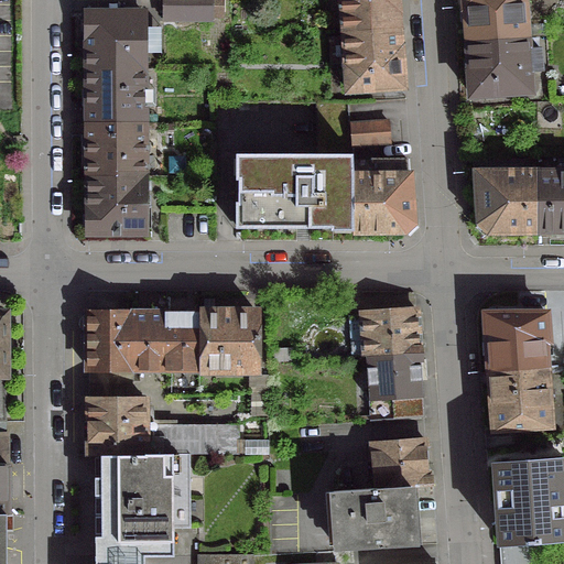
[(210,0),(161,0),(161,21),(210,21),(210,0)]
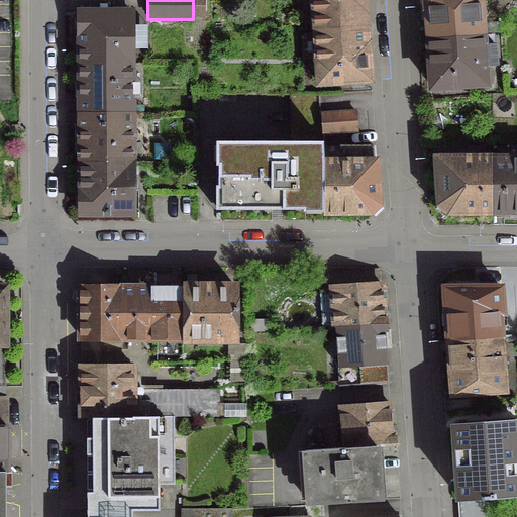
[(310,0),(311,2),(313,31),(365,28),(364,12),(365,12),(363,0),(310,0)]
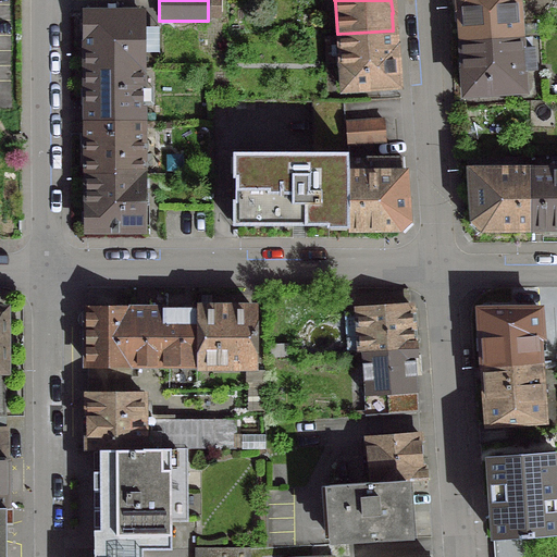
[(456,0),(457,9),(459,40),(519,36),(516,0),(456,0)]
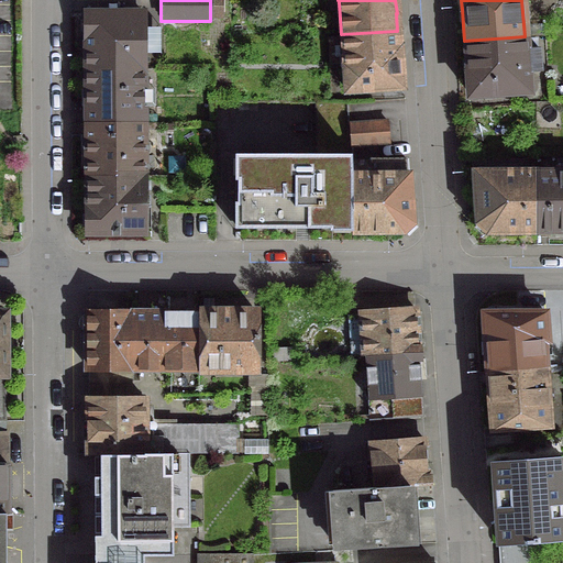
[(85,40),(85,70),(142,70),(141,14),(84,14),(84,40),(85,40)]
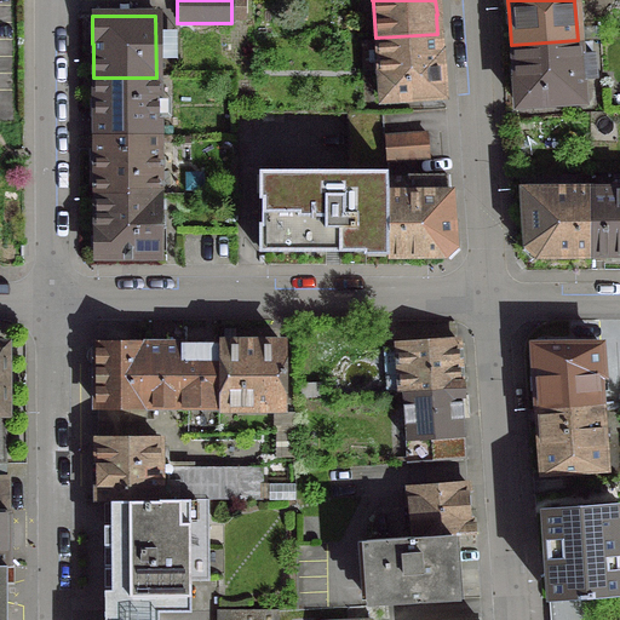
[(379,73),(378,73),(380,102),(442,97),(440,52),(438,52),(437,34),(375,38),(379,73)]
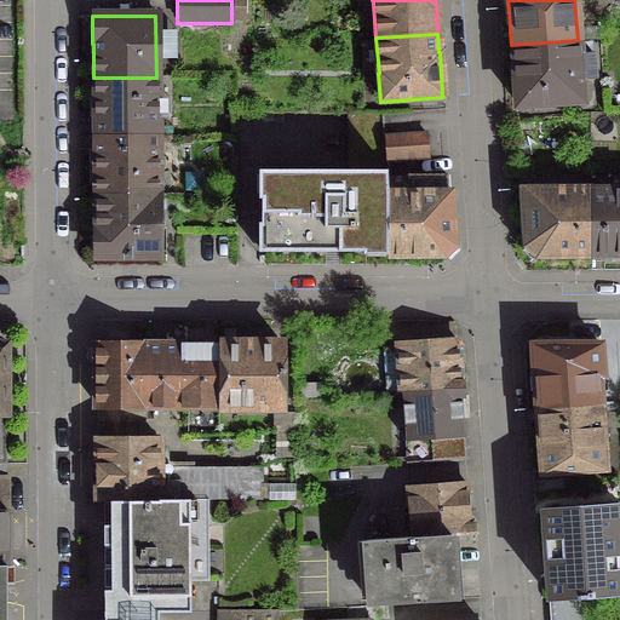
[(514,80),(515,107),(581,102),(580,79),(593,78),(592,55),(579,56),(578,40),(511,45),(514,80)]
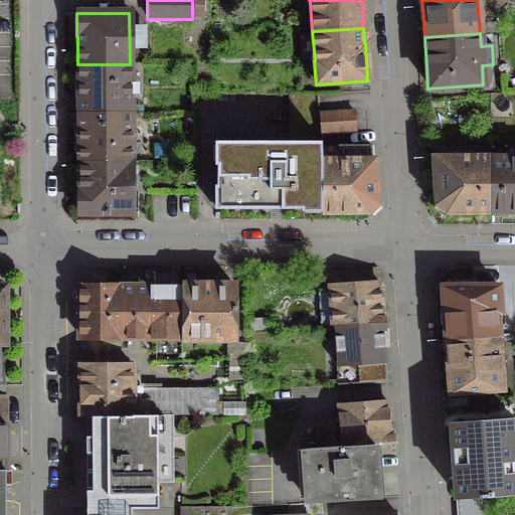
[(77,64),(77,114),(130,113),(130,64),(77,64)]
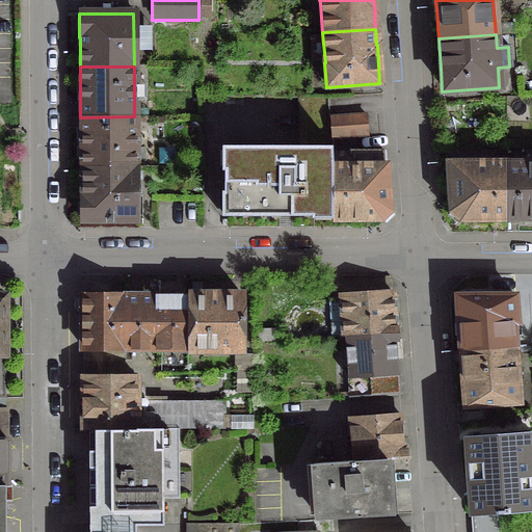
[(333,219),(333,161),(333,147),(330,147),(329,137),(329,116),(329,96),(297,96),(298,145),(224,147),(225,215),(314,214),(314,219),(333,219)]
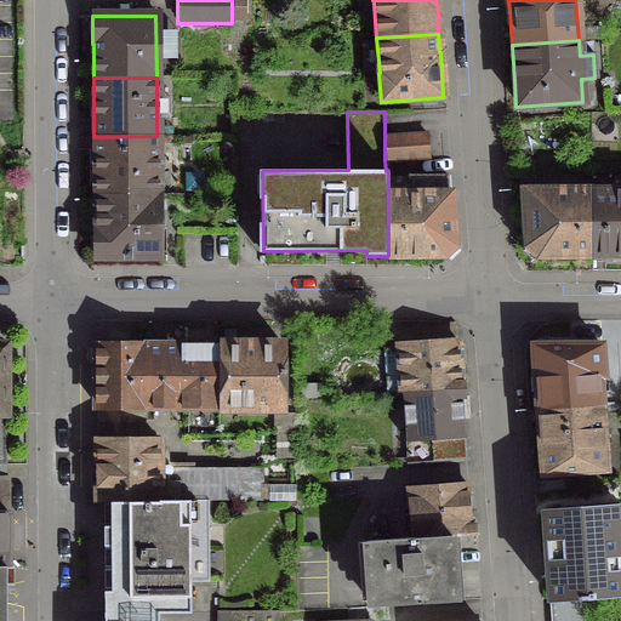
[(425,135),(385,136),(385,160),(426,159),(425,135)]
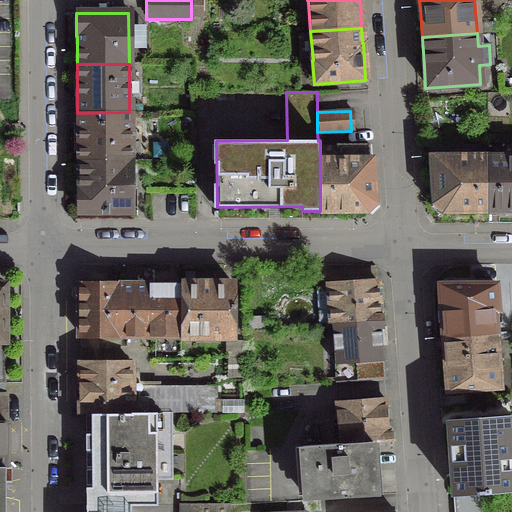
[(129,112),(77,113),(78,161),(129,161),(129,112)]
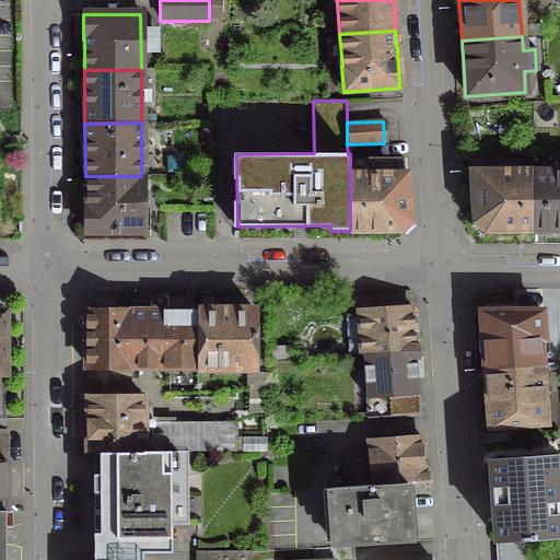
[(483,144),(483,158),(504,156),(504,144),(483,144)]
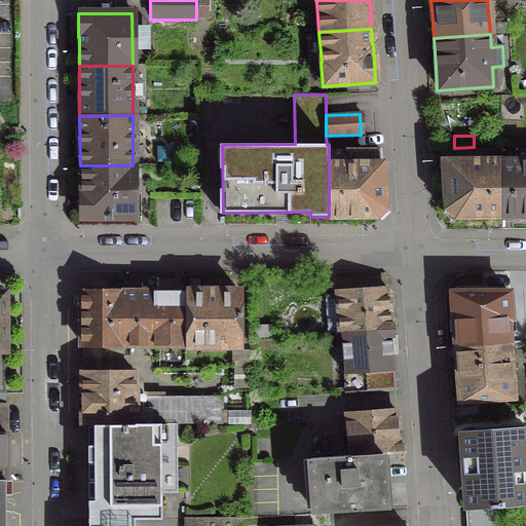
[(390,209),(387,159),(329,159),(329,217),(329,220),(380,219),(390,209)]
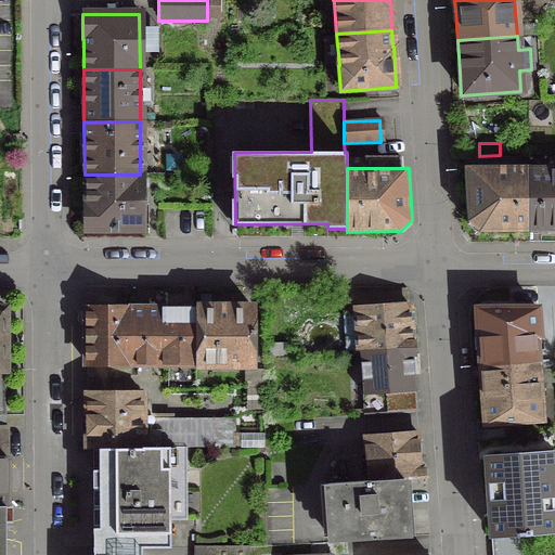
[(554,168),(527,169),(527,229),(554,228),(554,168)]
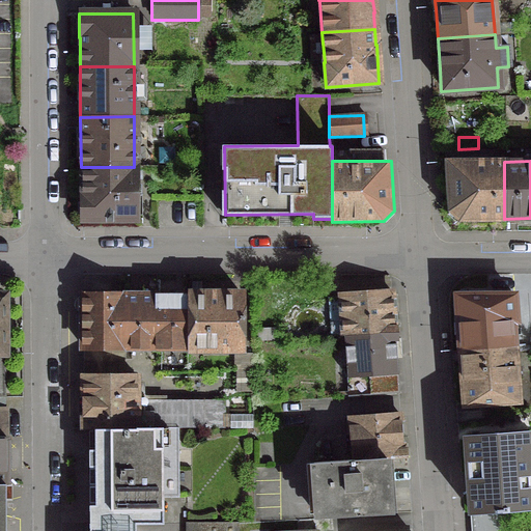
[(490,224),(490,219),(504,219),(504,162),(446,162),(449,211),(458,219),(473,219),(473,224),(481,225),(490,224)]
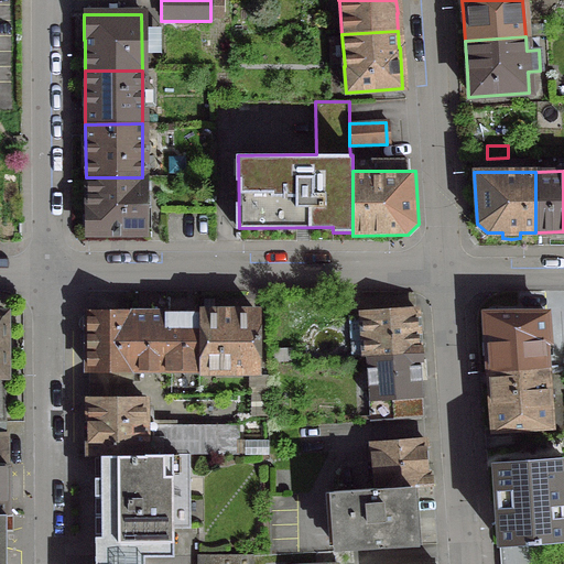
[(86,208),(85,208),(85,234),(143,234),(142,177),(86,177),(86,208)]
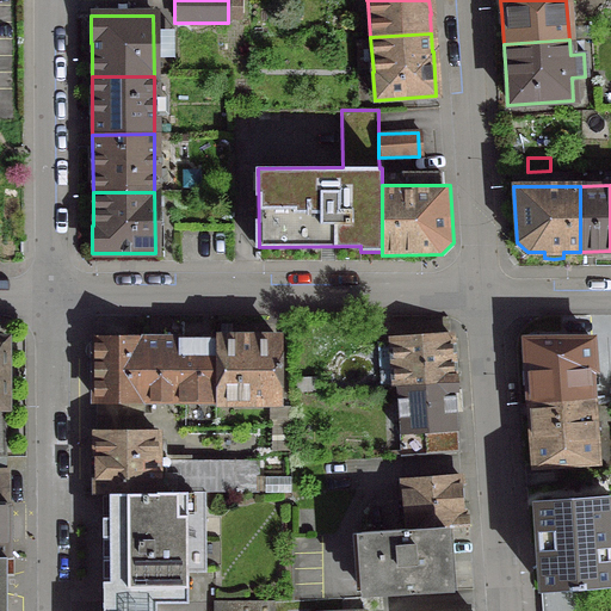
[(449,337),(392,340),(394,387),(456,383),(456,376),(451,376),(449,337)]
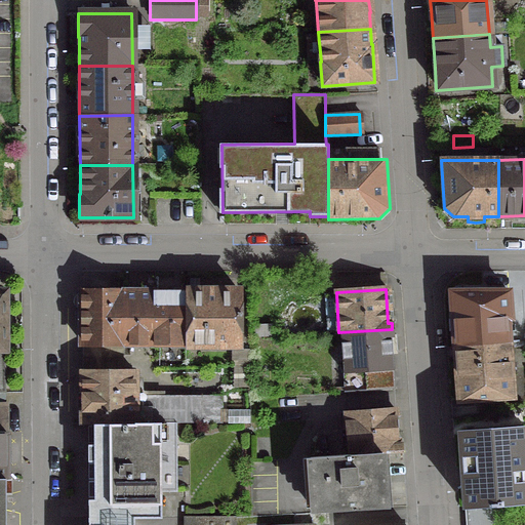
[(78,326),(79,326),(79,344),(121,344),(121,292),(95,292),(94,290),(88,290),(86,292),(80,292),(79,310),(78,310),(78,326)]
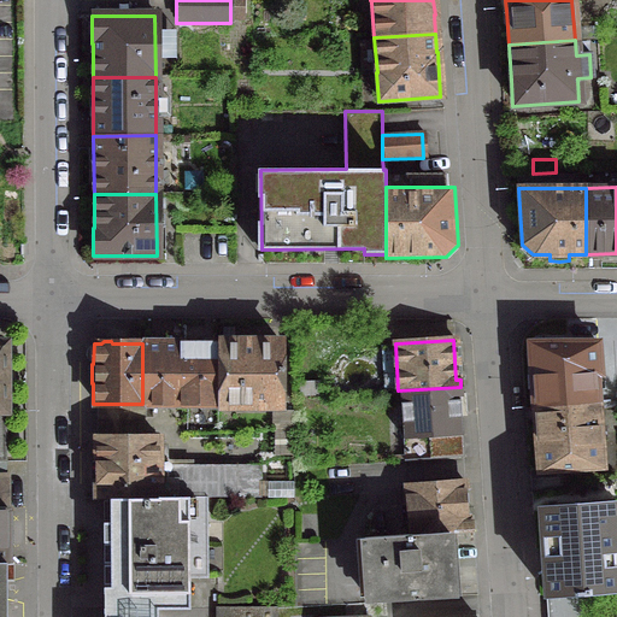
[(180,344),(142,344),(142,404),(180,404),(180,344)]
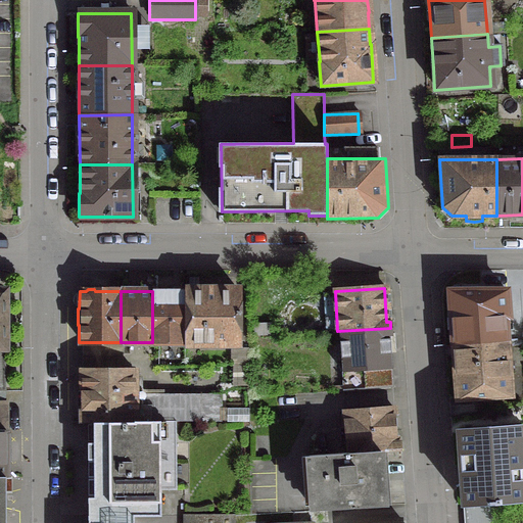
[(184,291),(152,291),(152,342),(184,342),(184,291)]
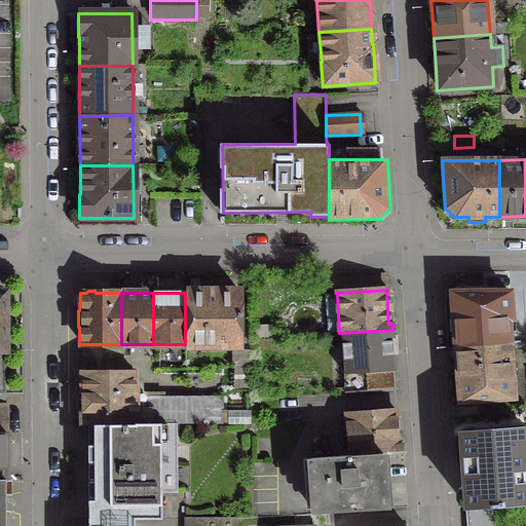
[(238,293),(185,293),(185,344),(238,344),(238,293)]
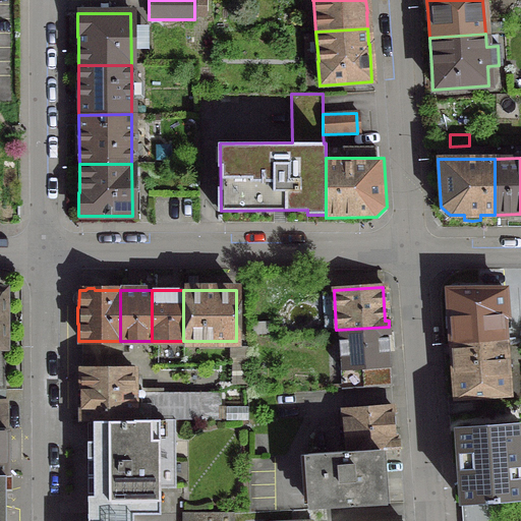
[(453,290),(447,297),(451,344),(503,340),(501,314),(504,314),(503,290),(453,290)]
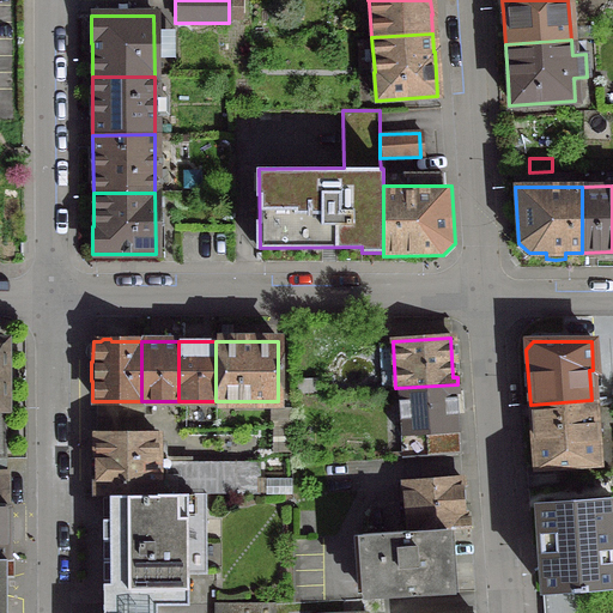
[(457,384),(395,388),(399,435),(419,434),(420,453),(457,450),(454,392),(459,392),(457,384)]
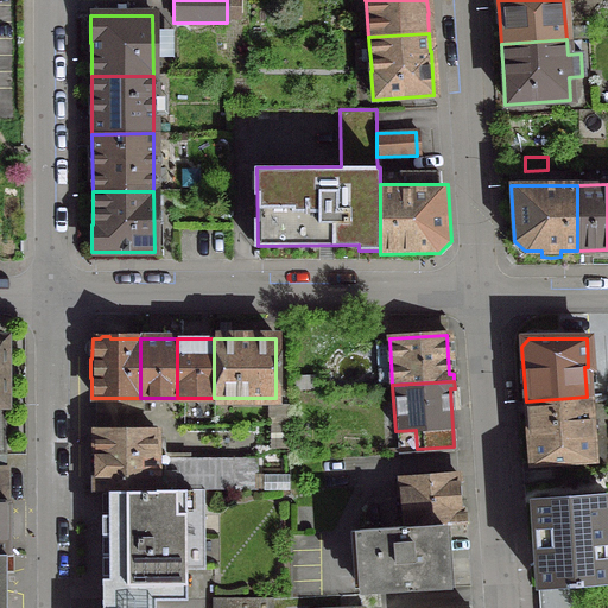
[(587,397),(526,401),(530,463),(591,458),(587,397)]
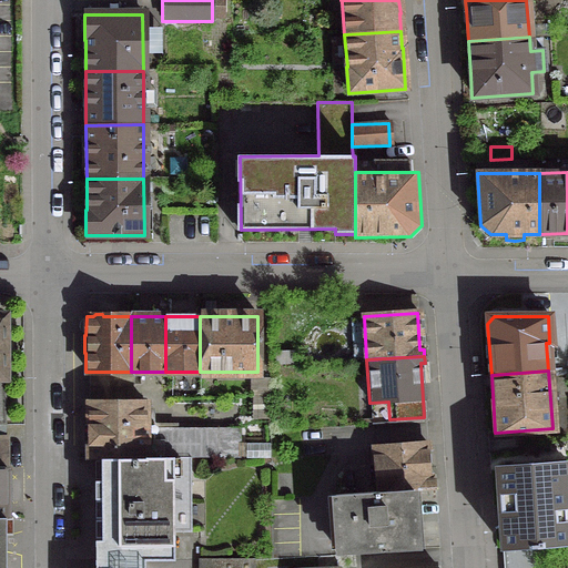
[(88,458),(100,458),(192,458),(216,457),(215,428),(152,429),(152,423),(144,423),(144,403),(87,403),(88,458)]
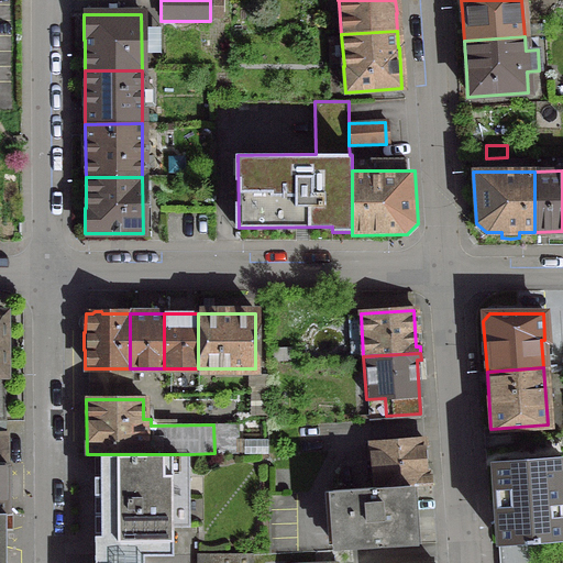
[(370,444),(372,488),(408,485),(408,486),(430,485),(429,476),(424,476),(422,441),(370,444)]
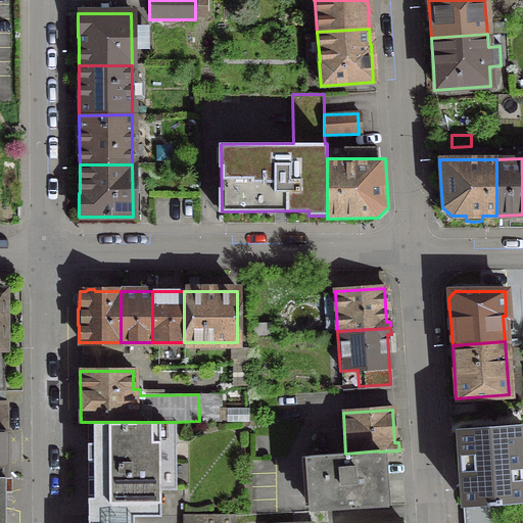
[(177,422),(92,422),(94,497),(89,497),(89,515),(135,515),(160,515),(160,489),(178,489),(177,422)]
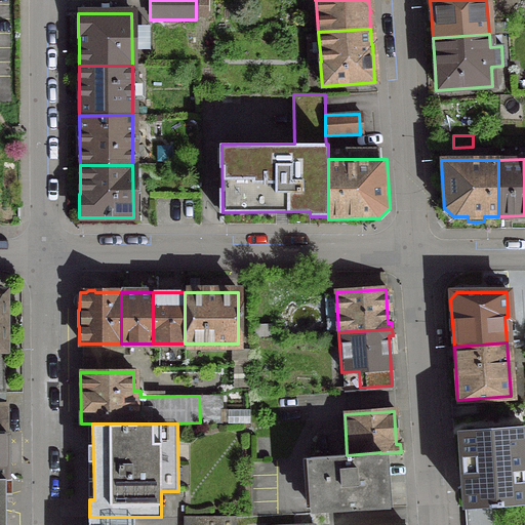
[(519,428),(460,432),(466,508),(508,505),(524,503),(524,502),(519,428)]
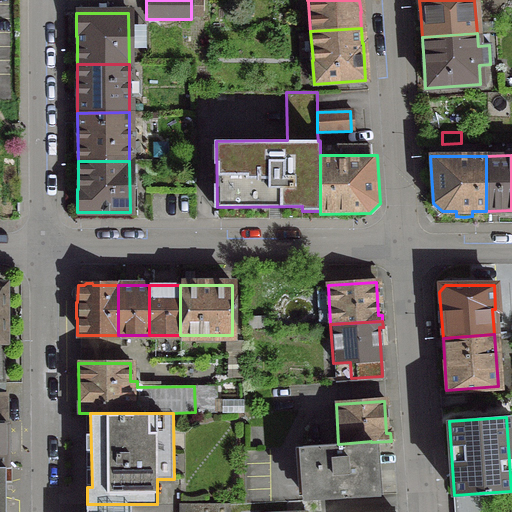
[(339,444),(301,447),(304,484),(332,482),(333,498),(374,495),(371,442),(371,441),(338,444),(339,444)]
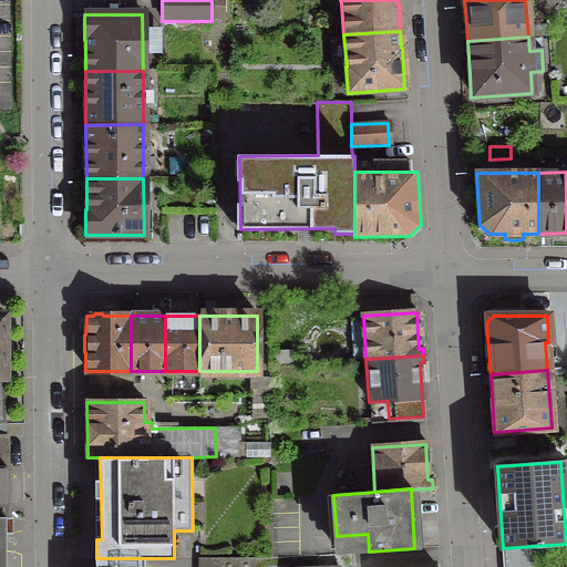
[(504,566),(552,566),(548,545),(503,548),(504,566)]
